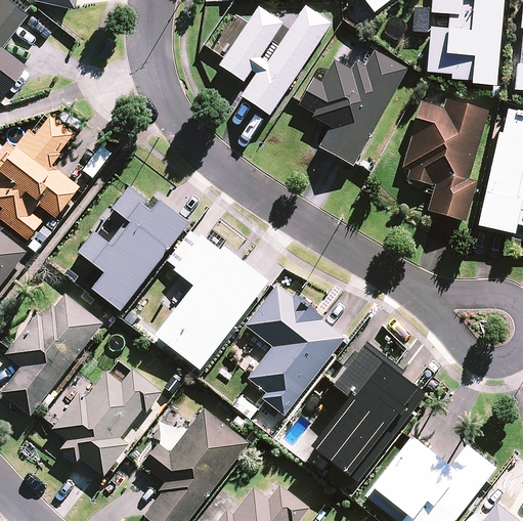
[(0,94),(24,66),(0,46),(0,42),(25,12),(9,0),(0,0),(0,94)]
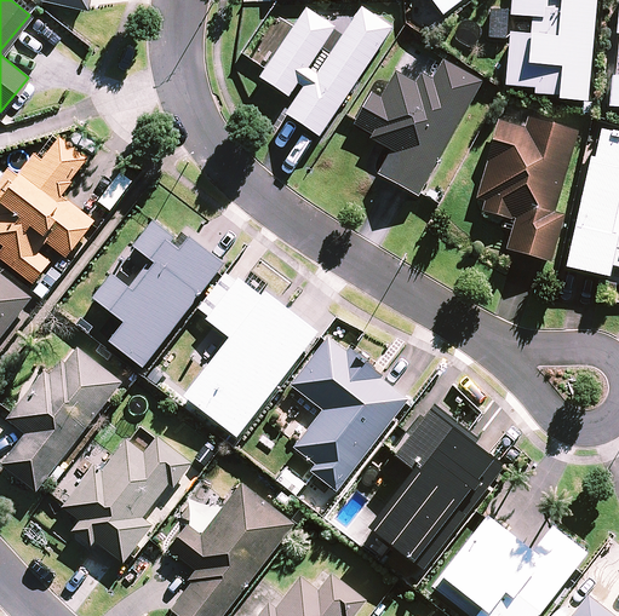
[(434,0),(443,12),(458,0),(434,0)]
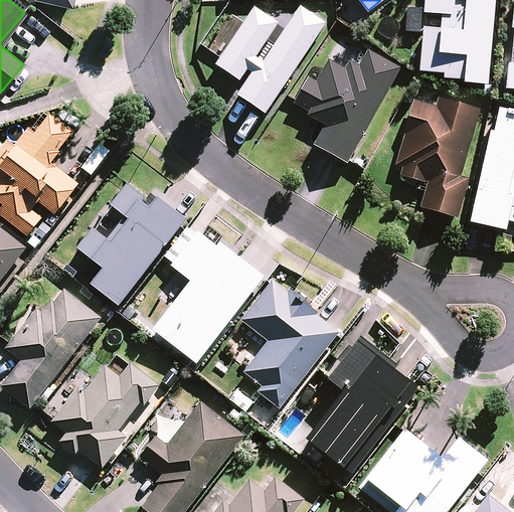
[(424,0),(423,12),(406,10),(405,29),(423,30),(419,69),(444,71),(444,78),(487,82),(494,0),(424,0)]
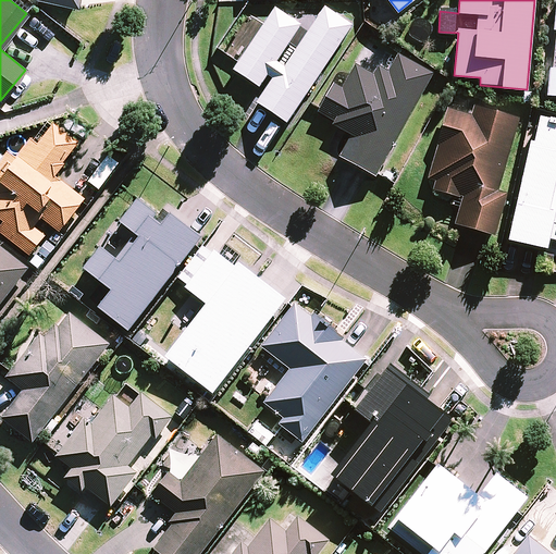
[(372,73),(355,63),(344,84),(336,79),(318,114),(351,133),(340,156),(375,174),(430,71),(397,53),(387,70),(378,64),(372,73)]
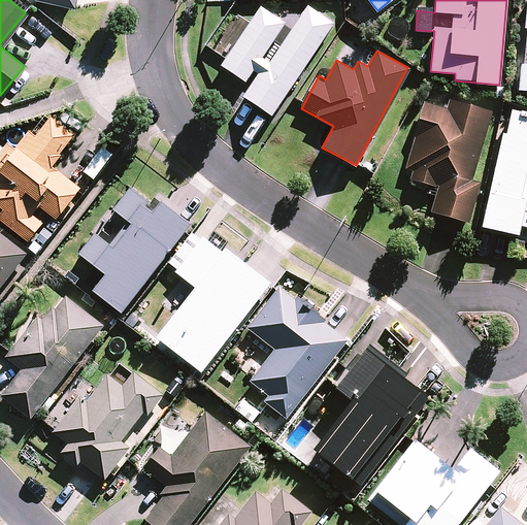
[(461,219),(492,109),(450,98),(448,107),(424,101),(405,167),(413,169),(410,177),(437,186),(431,210),(461,219)]
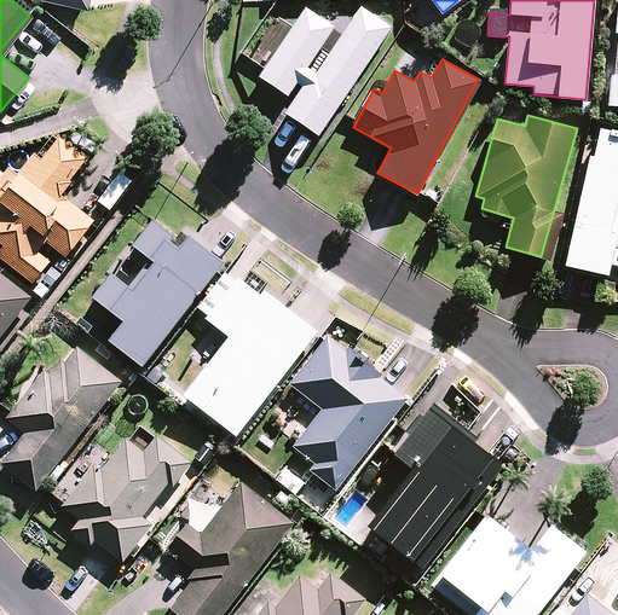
[(617,132),(596,128),(566,265),(608,274),(611,261),(617,261),(617,132)]
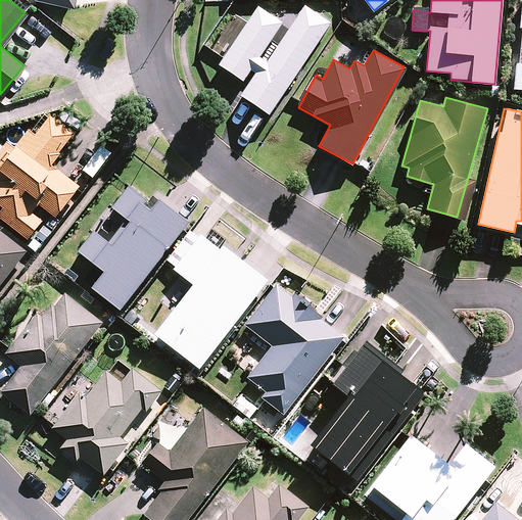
[(74,133),(49,115),(35,135),(27,128),(14,144),(8,139),(0,150),(0,179),(0,203),(4,206),(0,211),(0,217),(29,238),(42,220),(31,211),(38,202),(56,216),(79,186),(50,164),(74,133)]
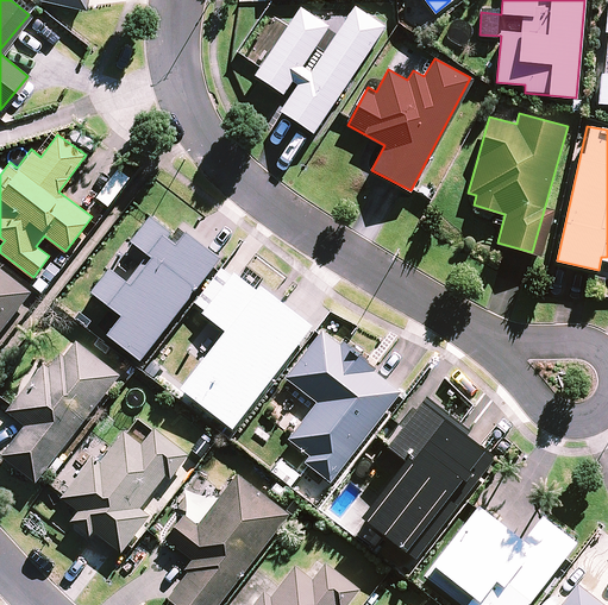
[(140,360),(220,258),(186,232),(176,244),(169,239),(174,233),(150,216),(130,241),(148,254),(126,282),(110,268),(91,291),(121,316),(107,335),(140,360)]
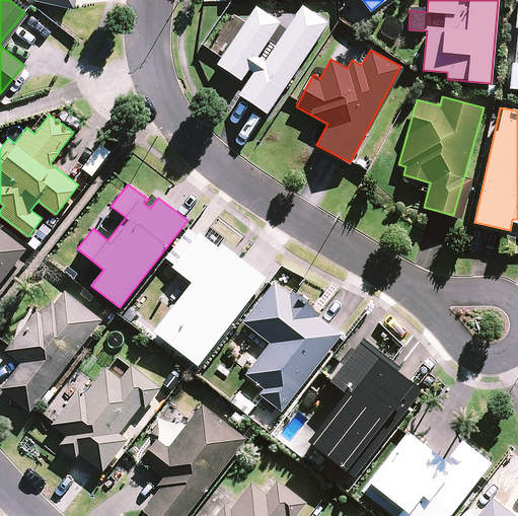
[(0,288),(29,251),(0,228),(0,288)]
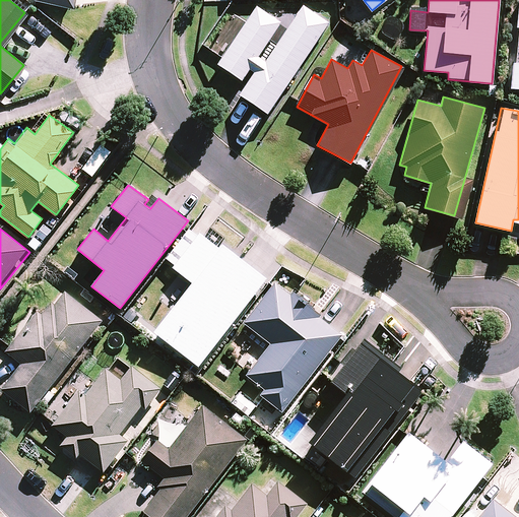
[(265,278),(202,231),(174,267),(193,281),(154,331),(199,365),(265,278)]
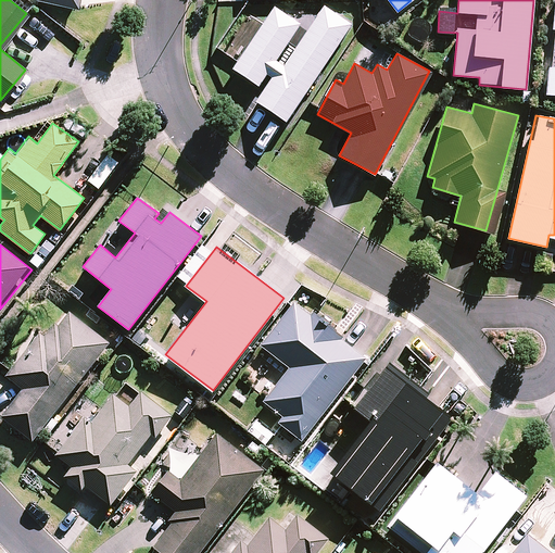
[(365,355),(294,301),(261,344),(290,366),(264,400),(282,415),(278,420),(301,439),(365,355)]
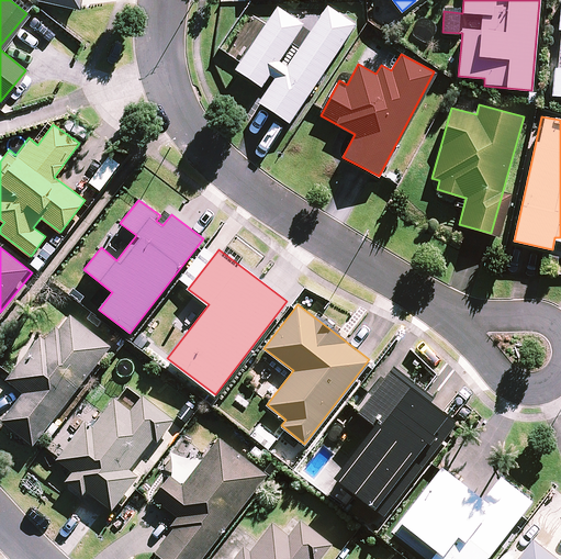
[(111,349),(68,313),(45,341),(40,336),(6,377),(23,392),(1,418),(32,444),(111,349)]
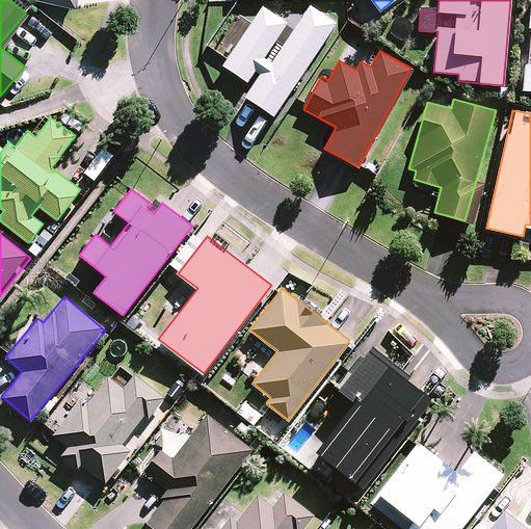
[(369,464),(402,421),(405,423),(412,415),(409,413),(422,395),(405,382),(409,376),(372,347),(367,353),(369,354),(339,394),(355,406),(317,455),(355,484),(370,465),(369,464)]
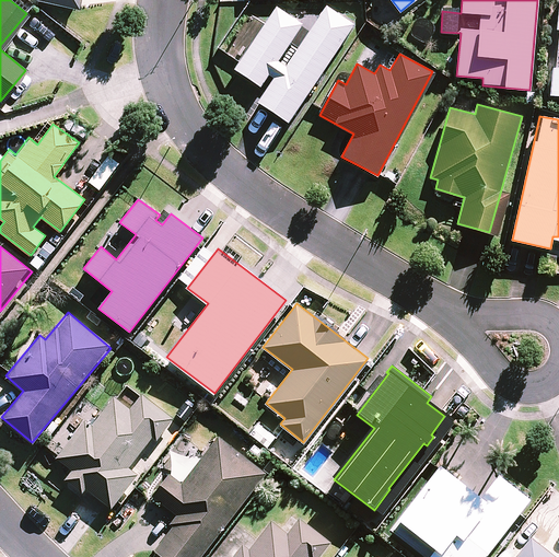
[(89,429),(81,424),(57,457),(72,468),(66,478),(82,490),(84,487),(112,507),(137,472),(129,466),(152,436),(156,439),(172,417),(140,394),(130,408),(113,396),(97,418),(89,429)]
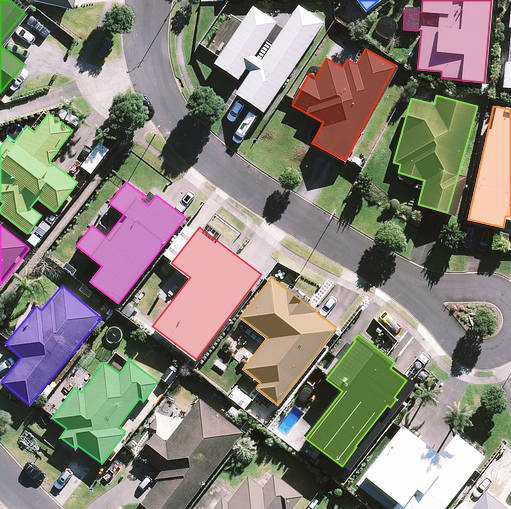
[(183,508),(242,430),(198,398),(167,441),(155,432),(140,453),(165,471),(142,503),(150,508),(183,508)]
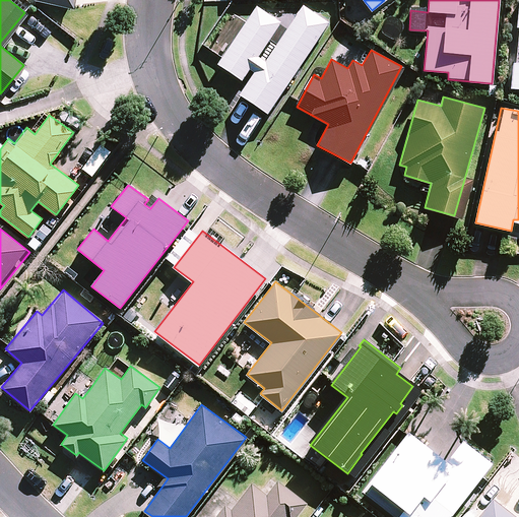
[(434,432),(417,419),(370,481),(404,508),(397,516),(447,516),(491,461),(463,440),(446,461),(424,444),(434,432)]
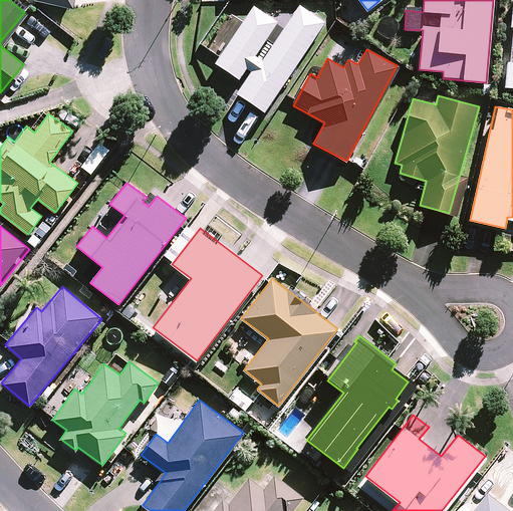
[(290,510),(303,496),(262,463),(222,510),(285,510),(286,510),(290,510)]
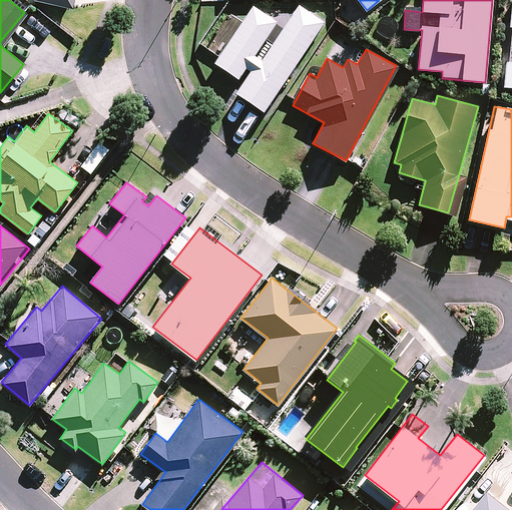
[(509,509),(484,491),(469,509),(509,509)]
